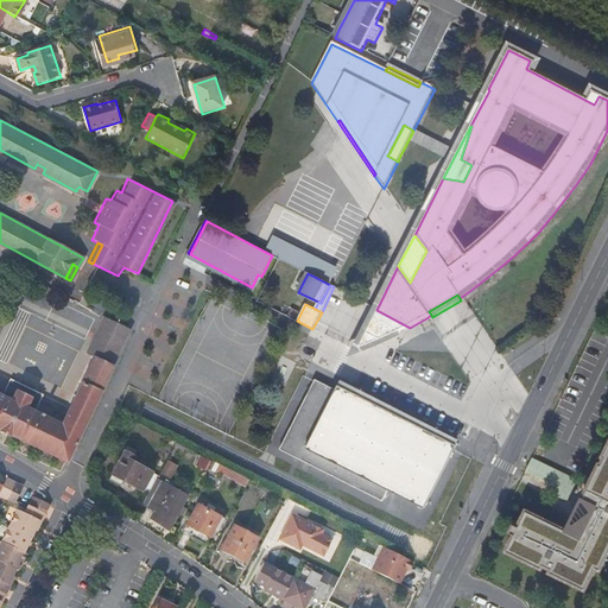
[(386,340),(410,328),(377,310),(355,353),(373,346),(386,340)]
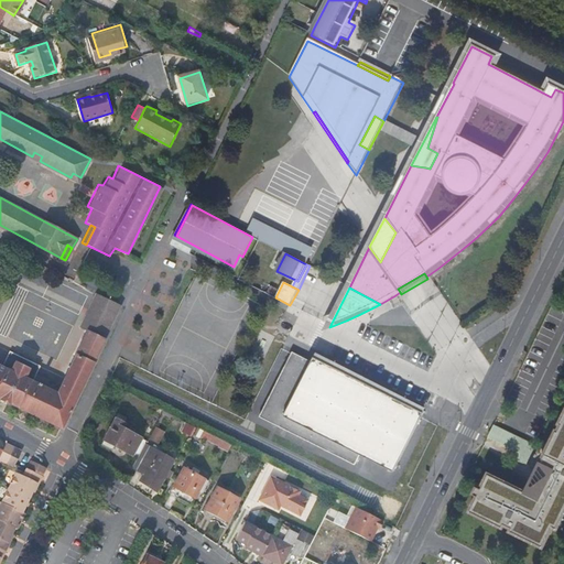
[(104,338),(120,305),(96,293),(80,327),(87,331),(104,338)]
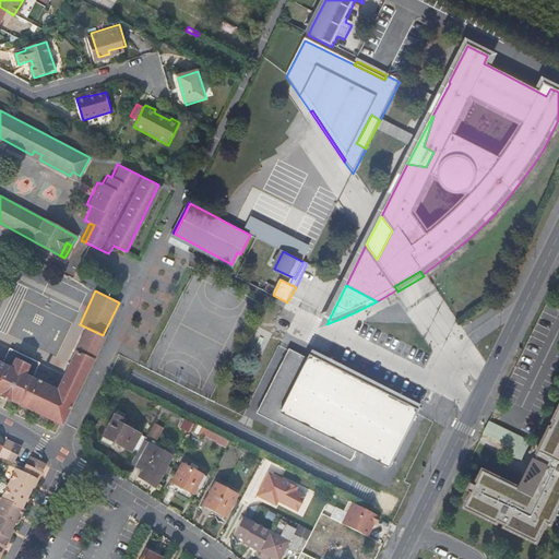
[(0,394),(60,424),(103,335),(86,328),(56,390),(39,381),(39,379),(37,378),(36,380),(31,377),(38,361),(9,347),(2,364),(0,363),(0,394)]
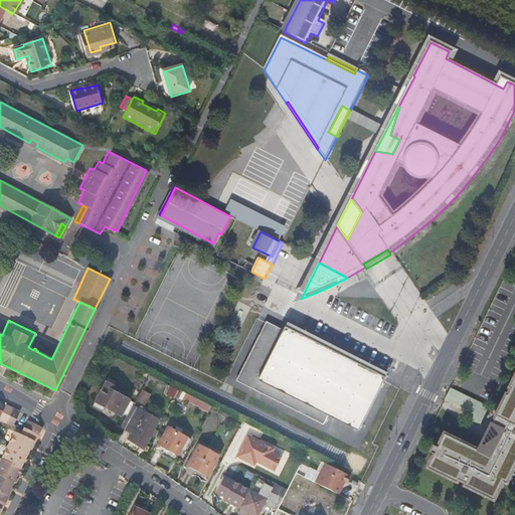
[(267,321),(236,380),(323,425),(328,416),(359,431),(386,376),(384,374),(298,330),(288,325),(285,330),(267,321)]
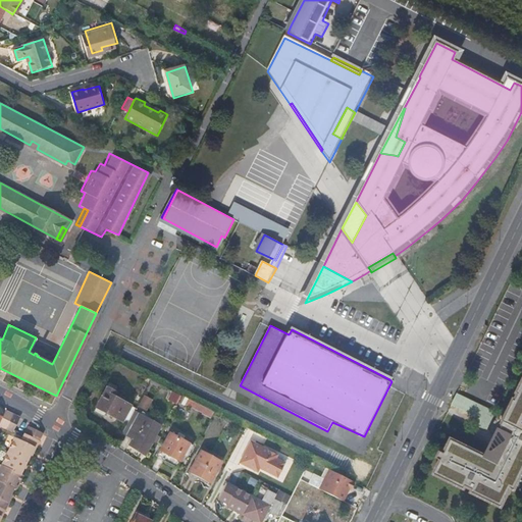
[(120,422),(121,421),(129,406),(111,396),(115,387),(108,383),(93,412),(102,416),(104,413),(120,422)]
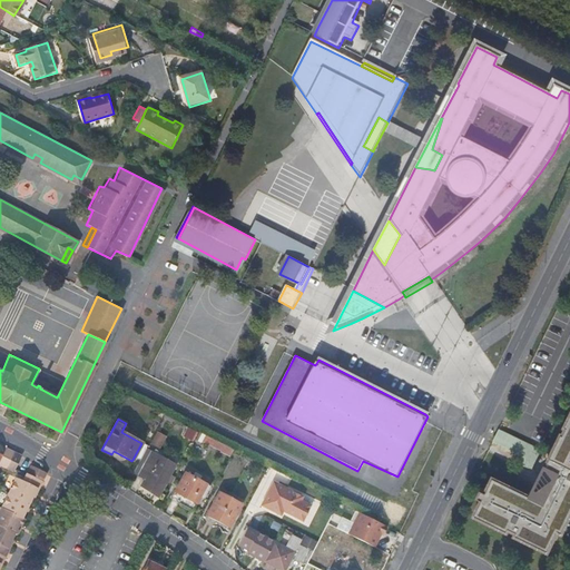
[(483,502),(475,517),(509,533),(510,530),(518,534),(517,537),(550,553),(560,532),(563,534),(569,521),(569,421),(567,429),(568,430),(564,436),(563,435),(547,469),(548,469),(542,482),(550,492),(541,499),(539,497),(534,499),(494,479),(487,494),(483,492),(480,500),(483,502)]
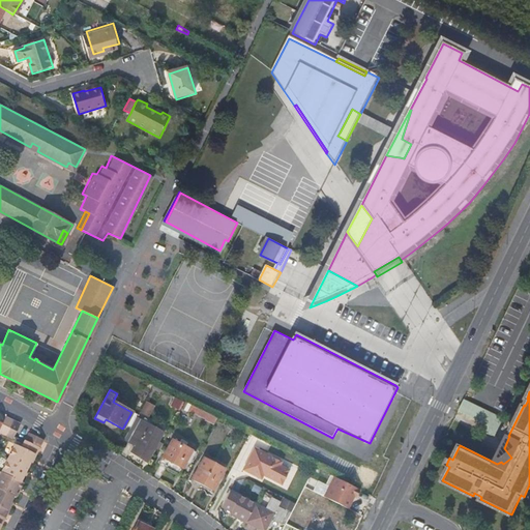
[(172,406),(180,410),(184,402),(176,396),(172,406)]
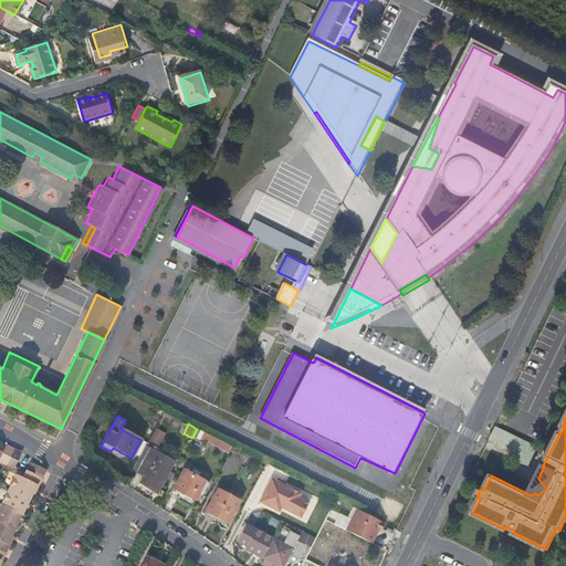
[(495,427),(491,436),(515,448),(521,459),(522,458),(516,446),(520,438),(495,427)]
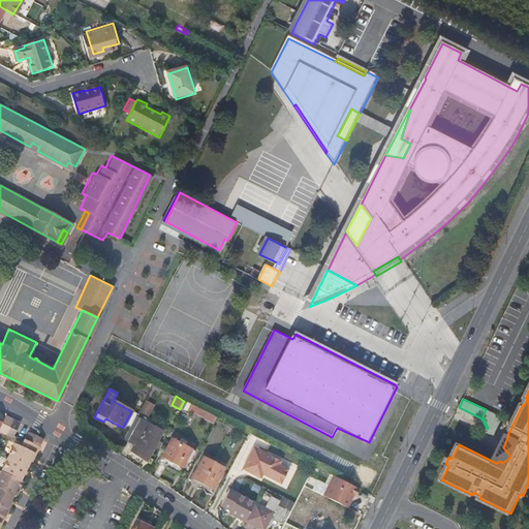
[(141,410),(149,415),(155,405),(147,400),(141,410)]
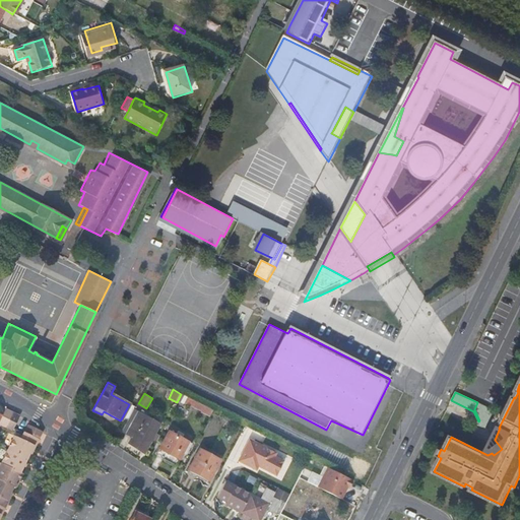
[(479,420),(478,421),(479,425),(483,428),(488,426),(495,411),(477,402),(474,409),(479,420)]
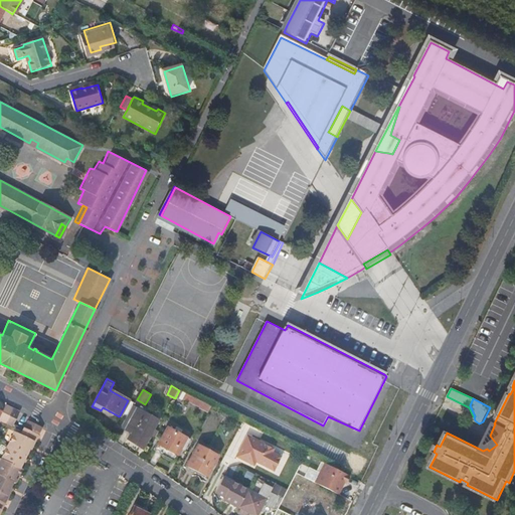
[(120,415),(125,418),(133,402),(128,400),(120,415)]
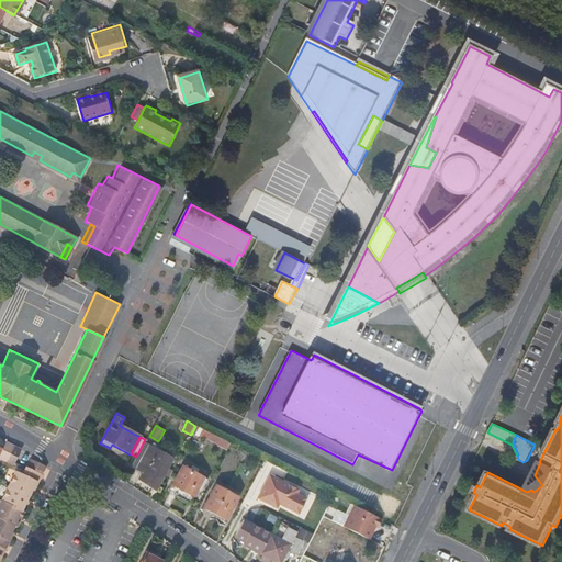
[(12,445),(6,440),(0,451),(0,459),(4,461),(12,445)]
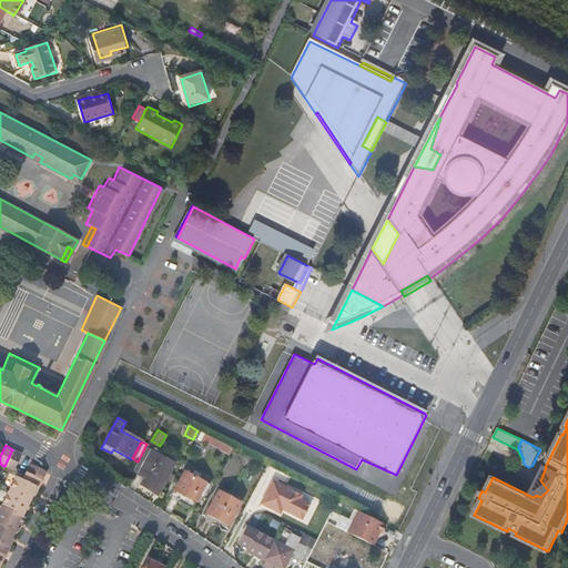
[(20,454),(12,449),(4,466),(12,469),(13,467),(20,454)]
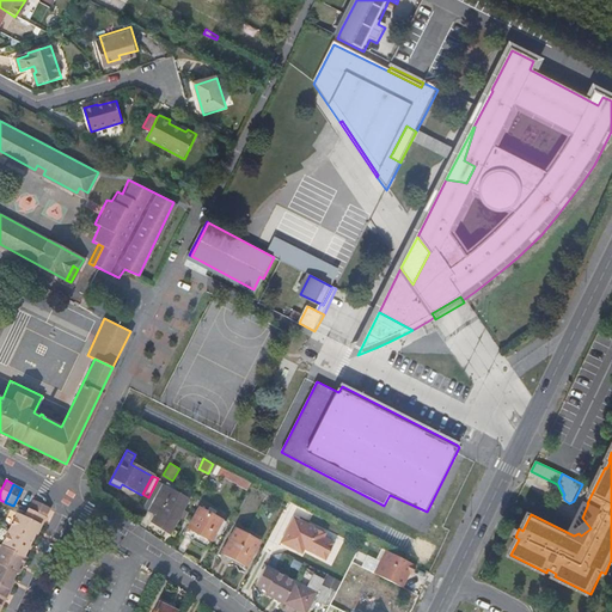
[(160,488),(158,494),(148,510),(175,525),(188,499),(163,484),(160,488)]
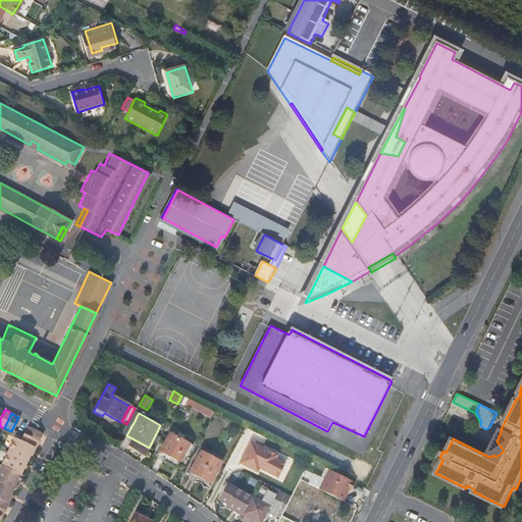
[(39,440),(43,433),(28,426),(23,433),(39,440)]
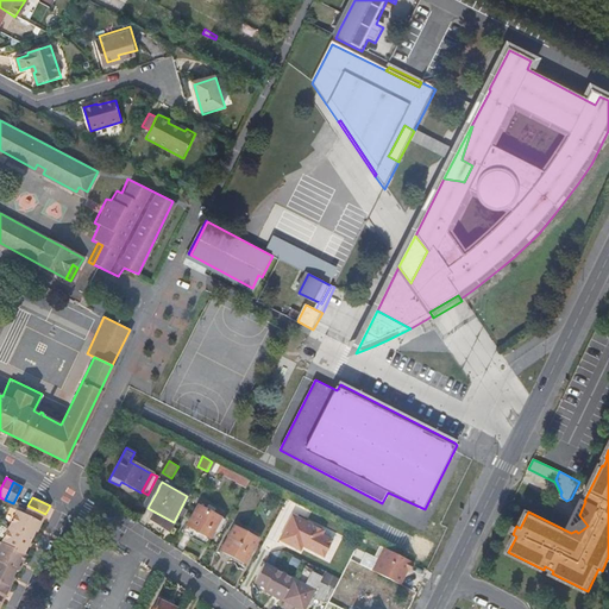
[(212,513),(206,509),(198,504),(187,525),(209,538),(220,516),(212,513)]
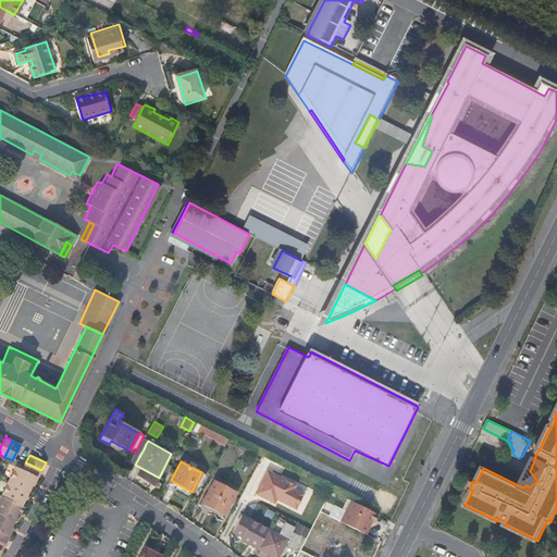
[(15,468),(9,482),(28,492),(36,478),(38,479),(41,470),(25,462),(24,463),(21,470),(15,468)]
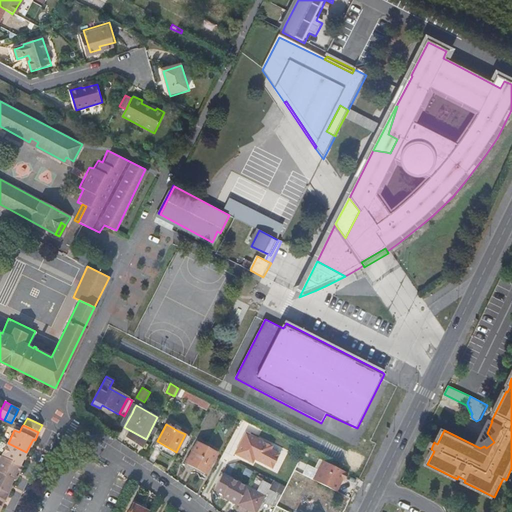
[(253,459),(271,468),(278,455),(269,450),(262,446),(264,443),(244,433),(233,454),(247,461),(249,457),(253,459)]
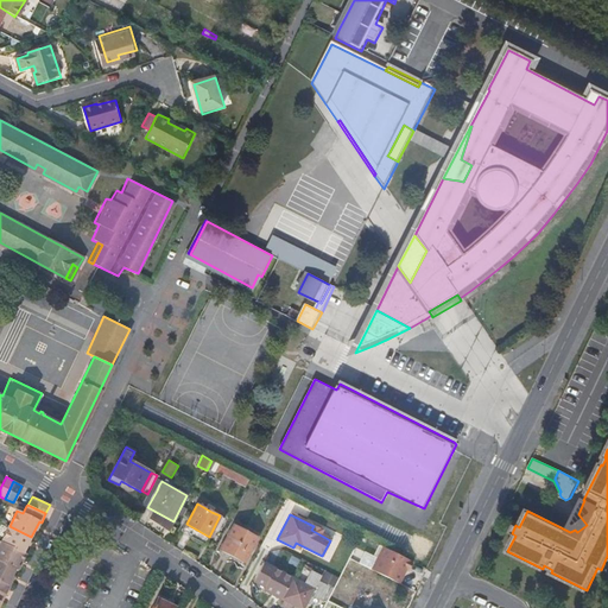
[(31,537),(10,526),(1,542),(24,552),(31,537)]
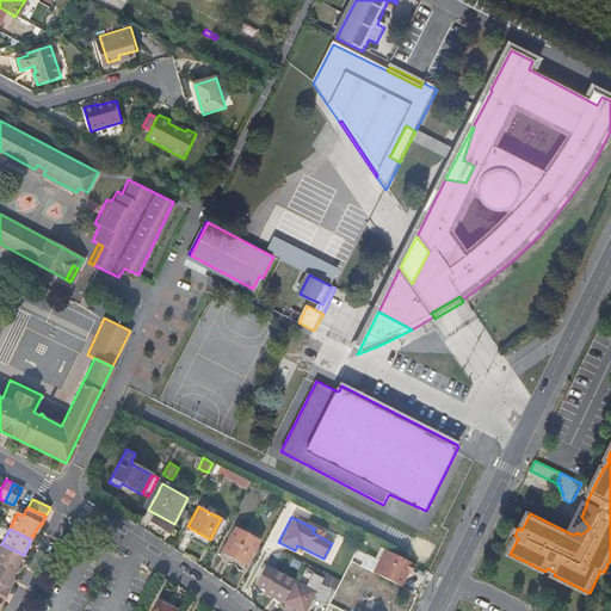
[(258,541),(248,535),(242,532),(235,529),(222,553),(245,565),(258,541)]
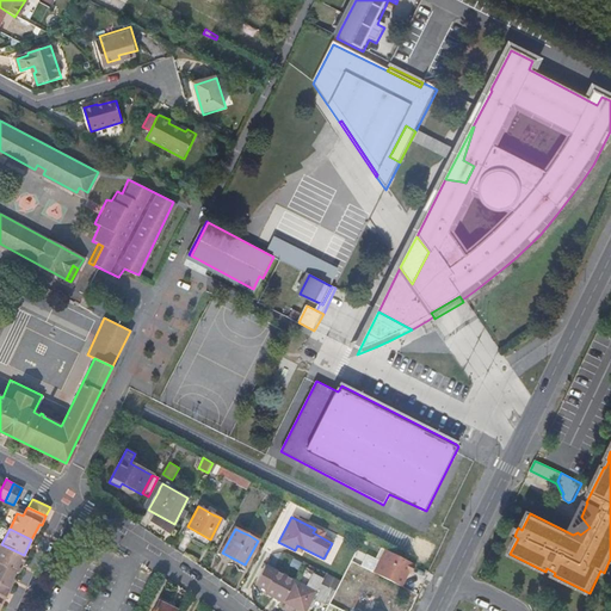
[(24,555),(1,544),(0,547),(0,563),(16,572),(18,572),(26,556),(24,555)]
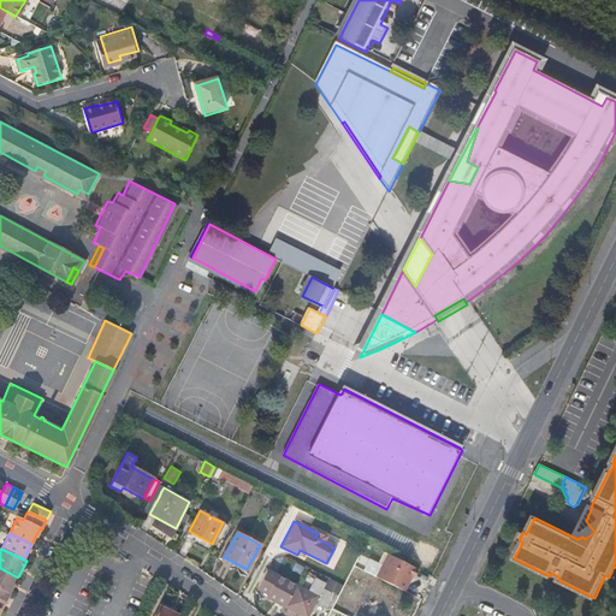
[(410,578),(413,579),(418,570),(386,555),(375,578),(403,591),(410,578)]
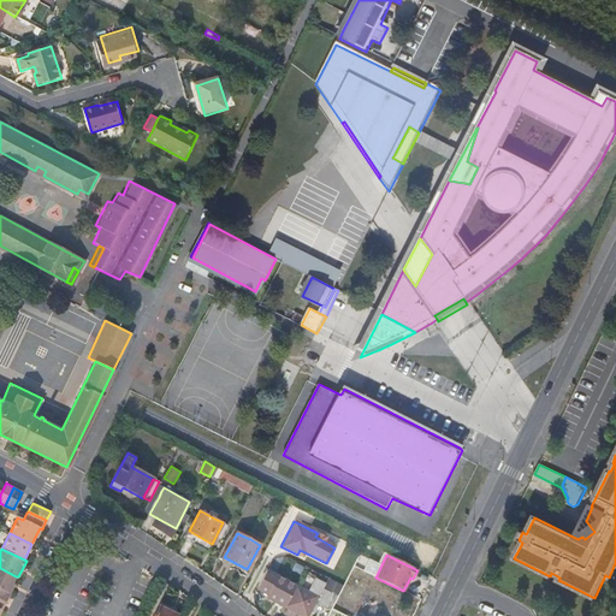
[(16,576),(0,568),(0,598),(6,602),(7,600),(10,593),(9,592),(16,576)]
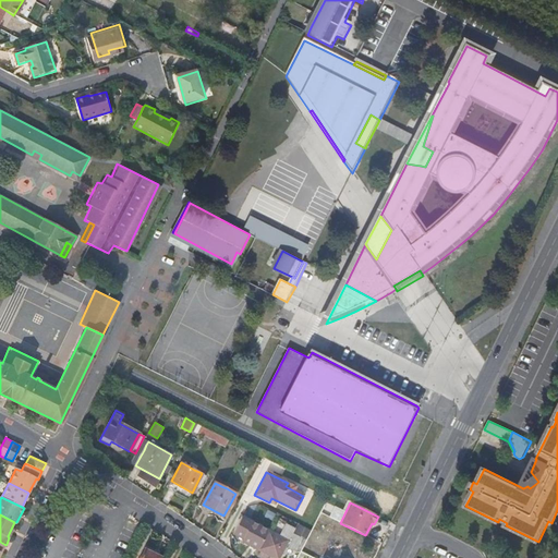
[(268,531),(242,517),(233,533),(242,538),(241,542),(258,550),(268,531)]
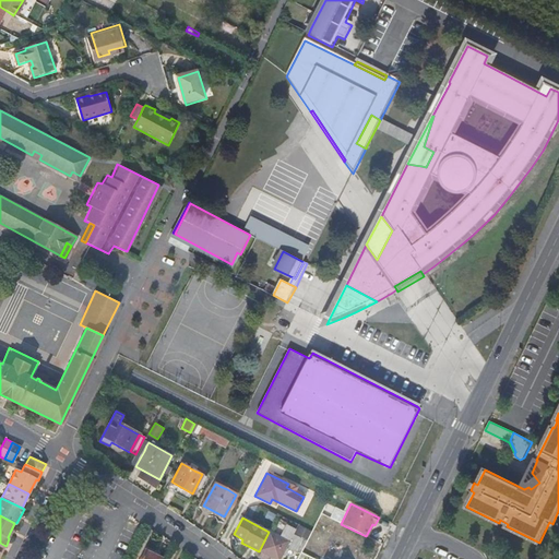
[(294,534),(306,540),(310,533),(298,526),(294,534)]
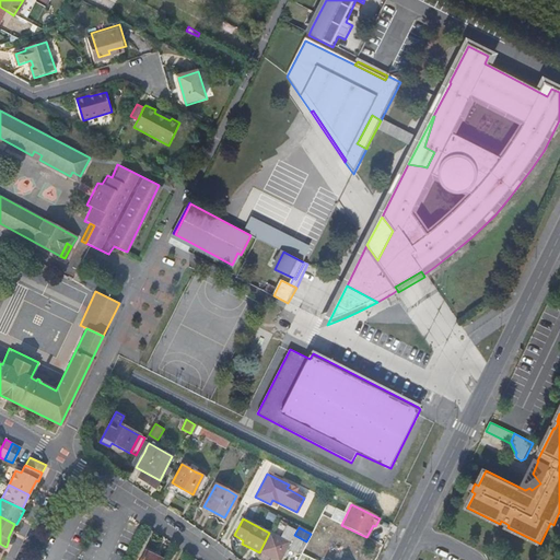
[(269,533),(259,552),(272,559),(279,559),(286,549),(294,553),(301,540),(293,536),(295,533),(286,528),(280,539),(269,533)]
